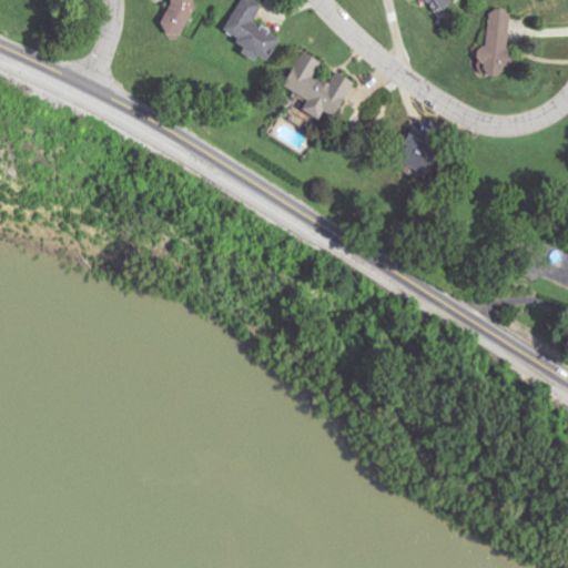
[(239,0),(223,32),(245,44),(240,54),(255,61),(256,58),(267,62),(280,37),(253,23),(263,3),(255,0),(239,0)]
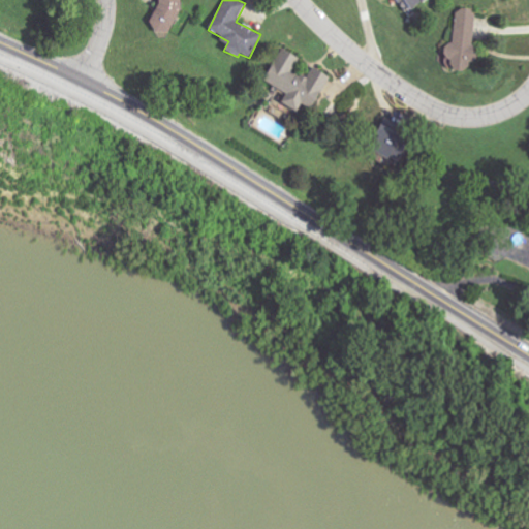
[(401,0),(406,8),(419,0),(394,0),(396,2),(399,0),(401,0)]
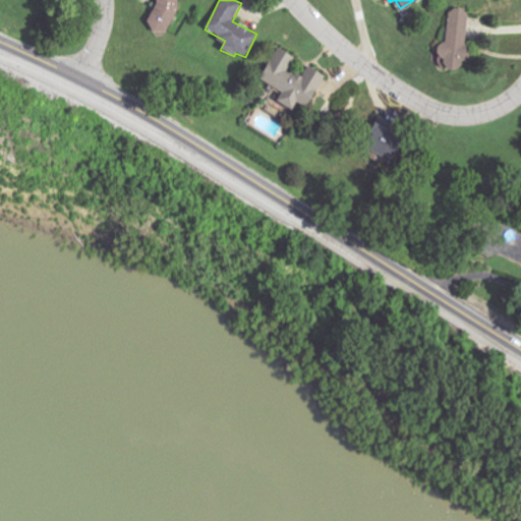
[(443,45),(437,45),(435,67),(457,69),(458,60),(469,61),(470,47),(462,46),(465,10),(446,8),(443,45)]
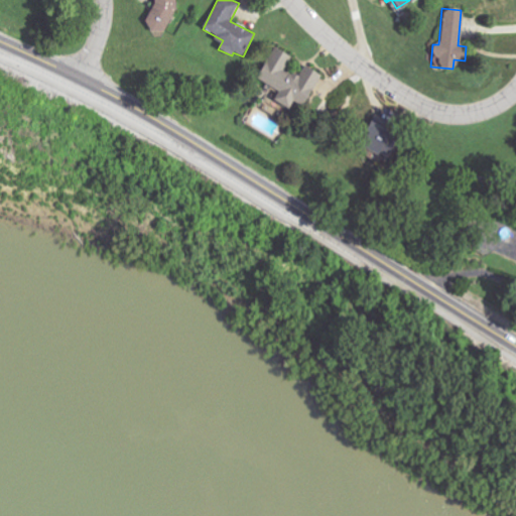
[(320,75),(304,67),(299,77),(285,70),(292,56),(272,46),(255,79),(279,91),(273,101),(289,109),(292,102),(303,107),(320,75)]
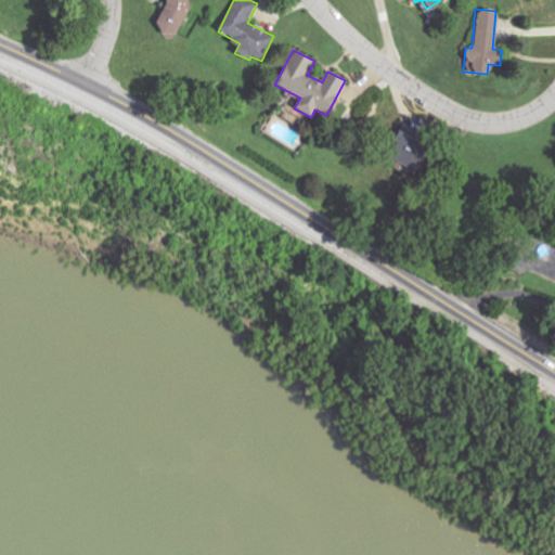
[(413,129),(402,124),(387,157),(416,170),(422,158),(415,155),(421,143),(410,138),(413,129)]
